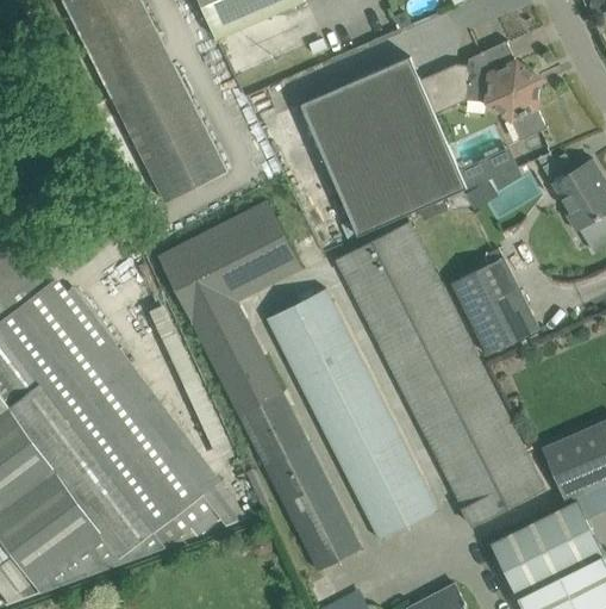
[(225,173),(138,0),(61,0),(164,204),(225,173)]
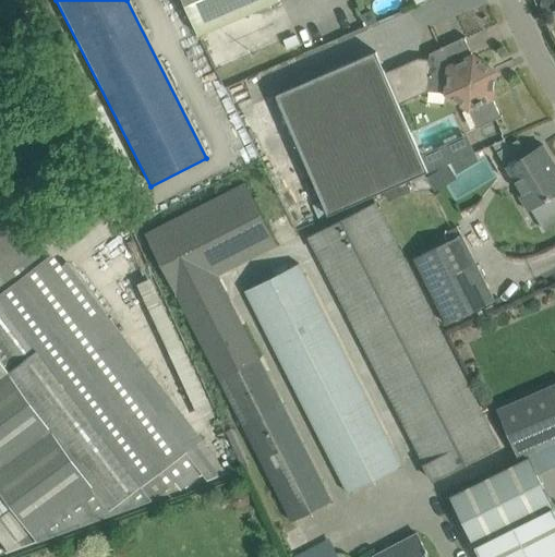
[(278,0),(277,0),(180,0),(196,36),(278,0)]
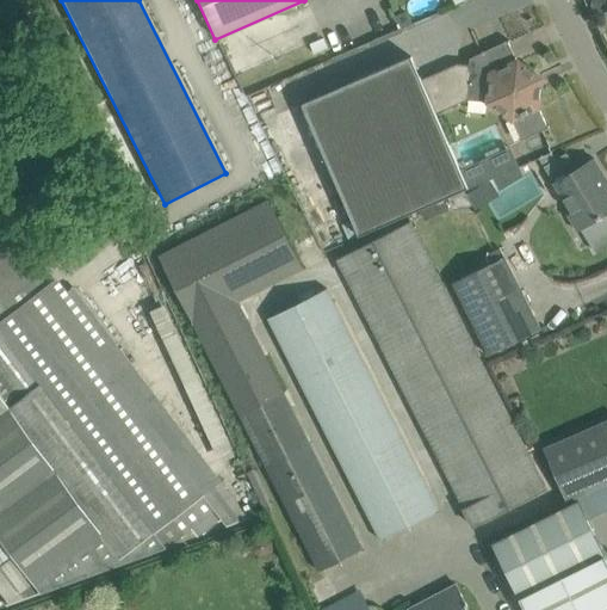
[(404,12),(390,18),(396,30),(409,24),(404,12)]
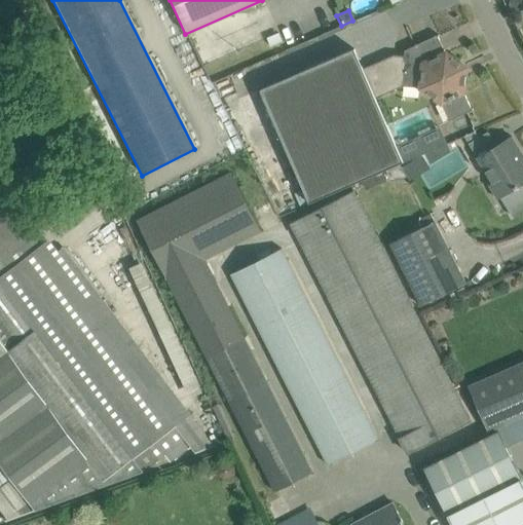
[(361,70),(373,98),(399,87),(401,87),(419,88),(441,104),(448,120),(446,120),(447,121),(471,110),(471,109),(470,110),(461,92),(464,68),(444,53),(436,37),(437,36),(437,35),(412,46),(414,51),(408,54),(407,58),(391,57),(361,70)]
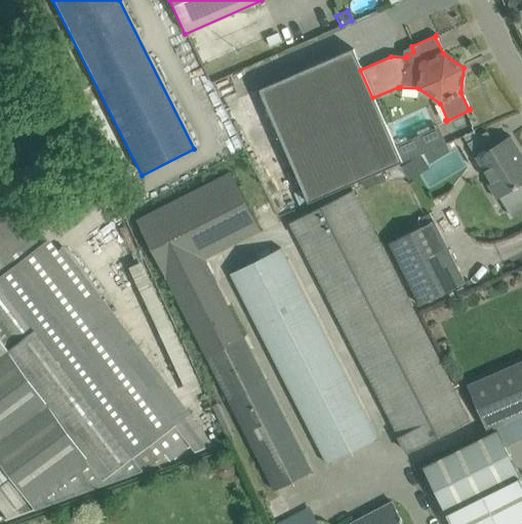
[(372,97),(360,70),(352,49),(257,90),(307,203),(401,163),(372,97)]
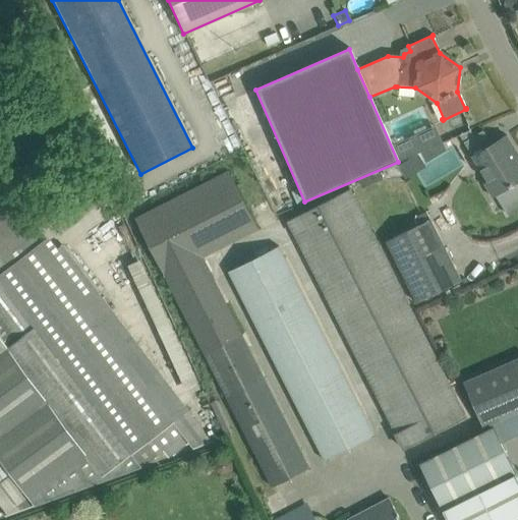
[(40,208),(60,233),(120,185),(116,179),(121,176),(76,87),(64,93),(97,162),(40,208)]
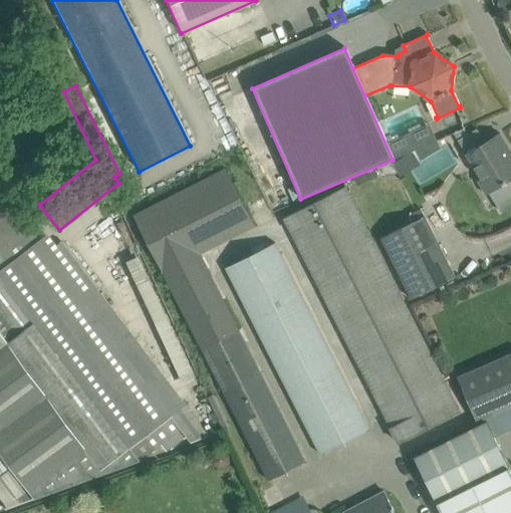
[(463,129),(452,133),(458,151),(469,147),(463,129)]
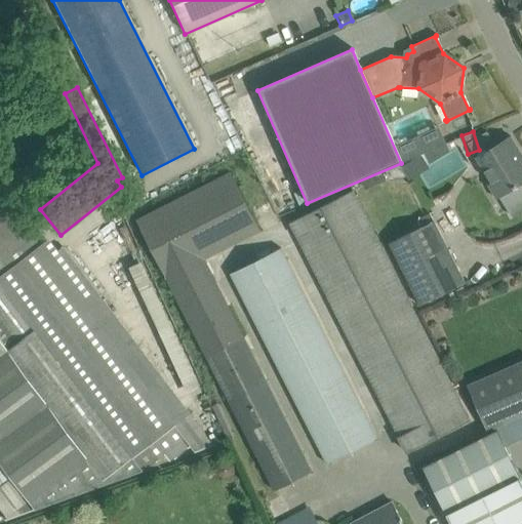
[(521,161),(521,158),(509,136),(474,158),(489,183),(486,186),(494,200),(521,183),(521,166),(520,163),(521,161)]
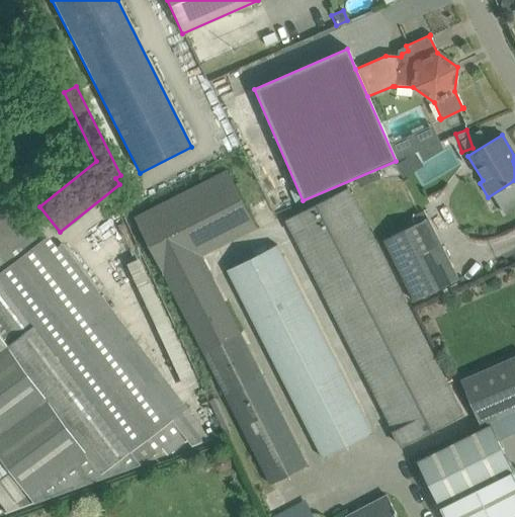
[(420,164),(413,153),(394,165),(400,176),(420,164)]
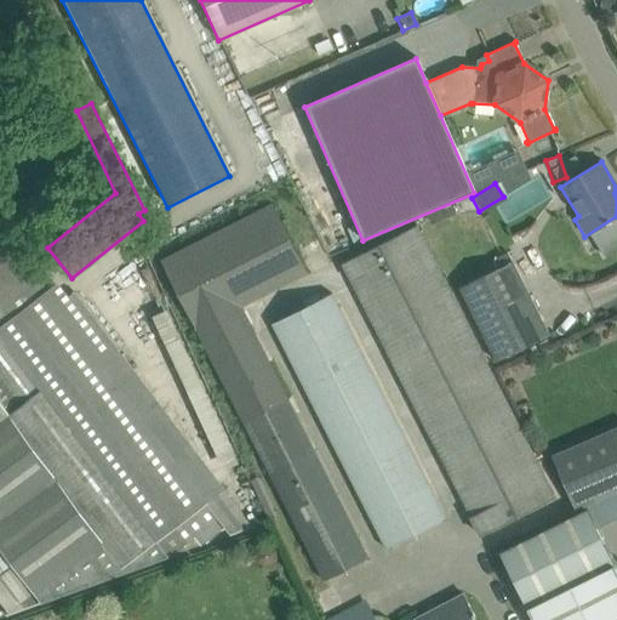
[(240,422),(321,581),(366,558),(285,399),(240,307),(306,274),(270,203),(159,260),(240,422)]
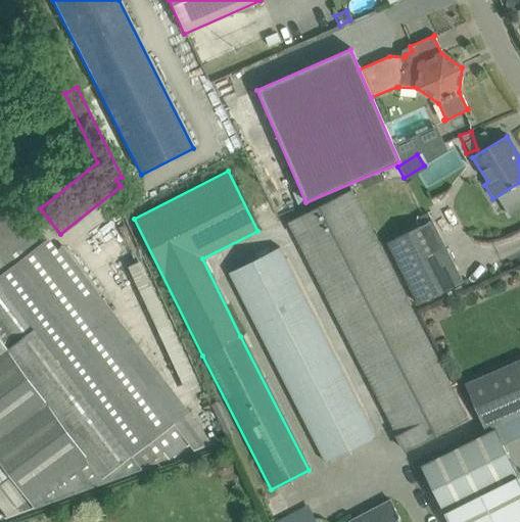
[(287,222),(404,452),(466,420),(349,190),(287,222)]
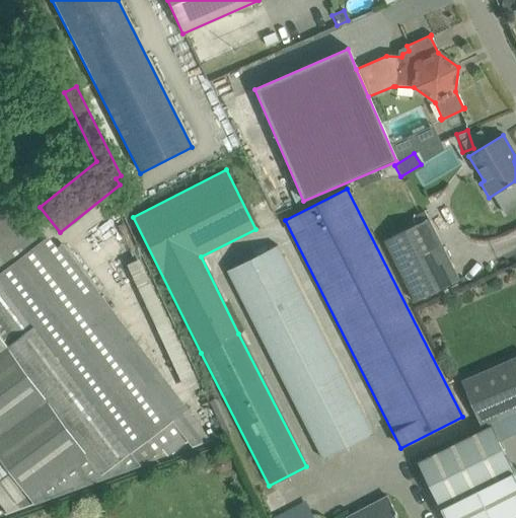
[(0,460),(32,505),(141,466),(161,451),(166,458),(187,442),(192,447),(209,440),(187,413),(59,245),(56,247),(47,236),(38,243),(23,224),(0,195),(0,460)]
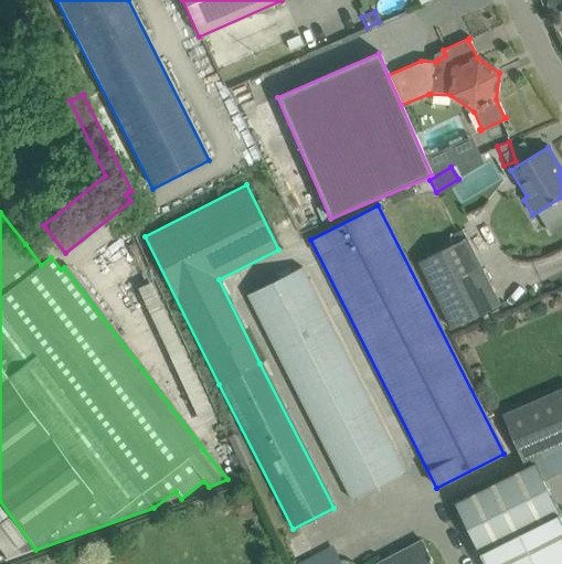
[(498,306),(465,238),(416,263),(449,329),(498,306)]
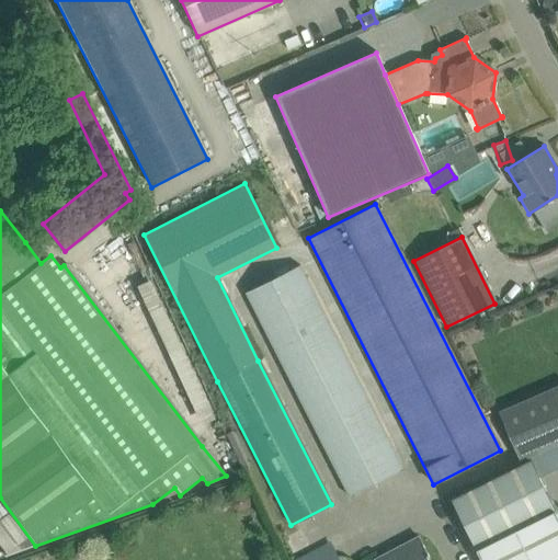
[(245,293),(348,496),(401,469),(298,265),(245,293)]
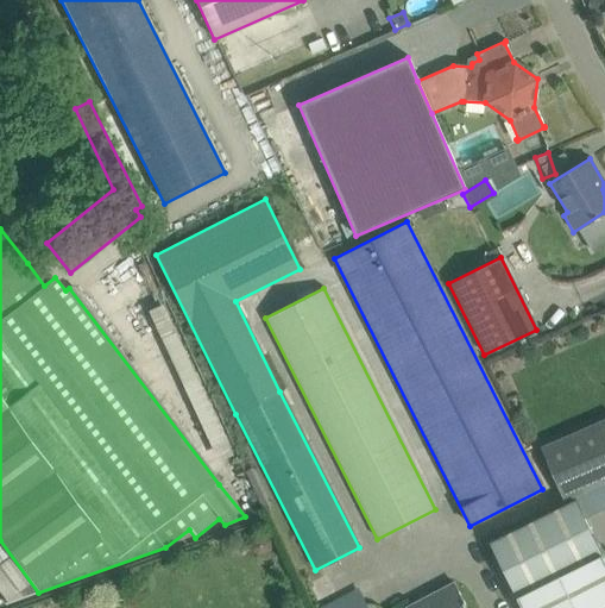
[(604,419),(540,449),(562,501),(604,481),(604,419)]
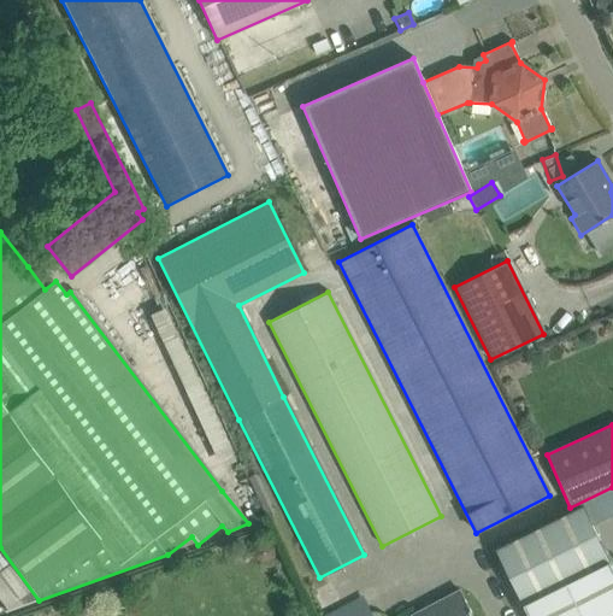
[(495,550),(528,615),(612,615),(612,572),(581,506),(495,550)]
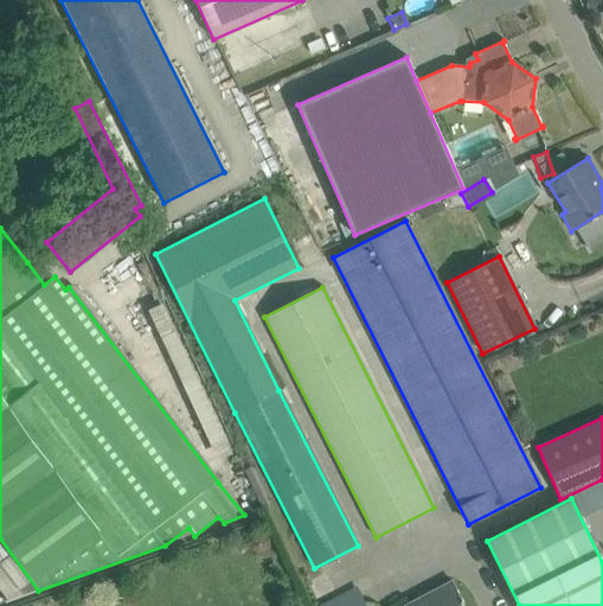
[(462,605),(450,582),(406,605),(462,605)]
